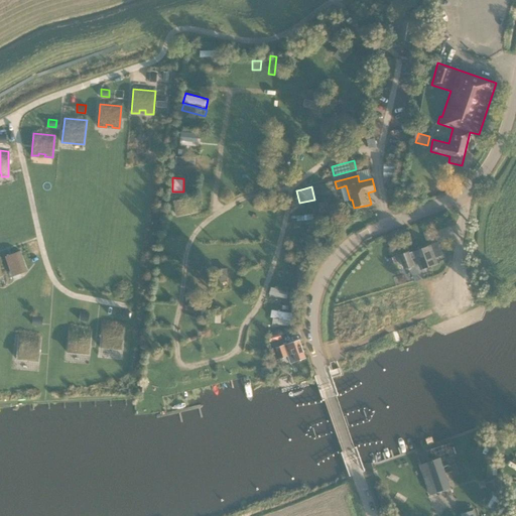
[(194,197),(172,200),(175,216),(196,213),(194,197)]
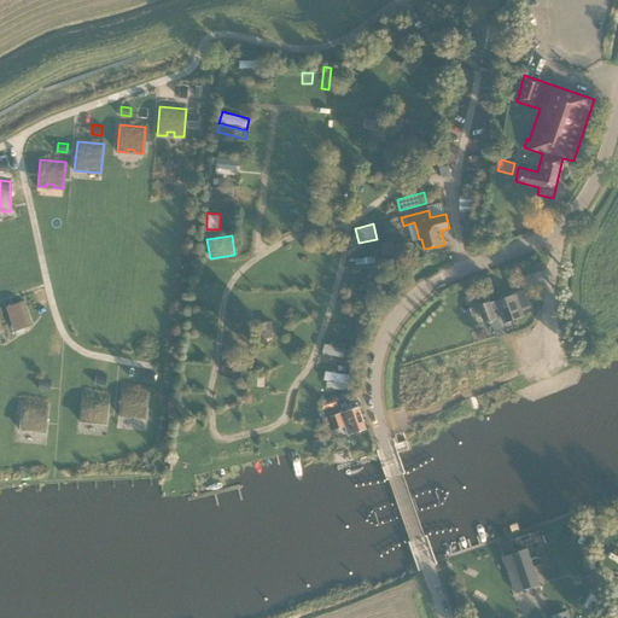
[(350,257),(350,266),(371,264),(369,256),(350,257)]
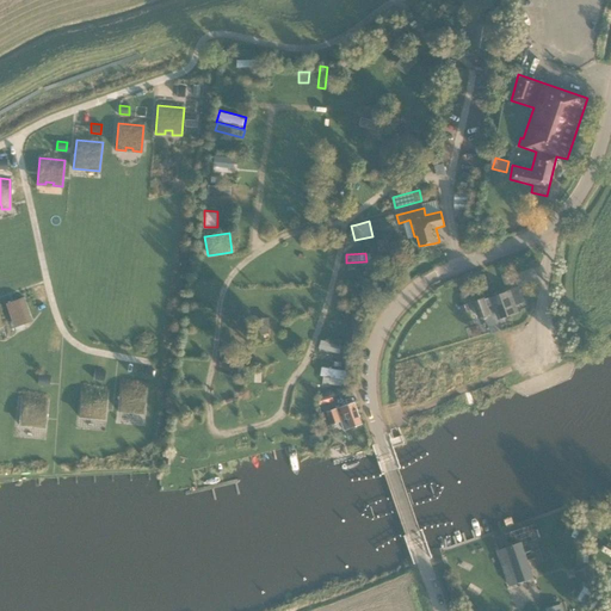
[(500,318),(517,312),(514,304),(524,301),(519,287),(508,290),(485,300),(485,297),(473,302),(479,318),(491,313),(488,307),(494,303),(500,318)]
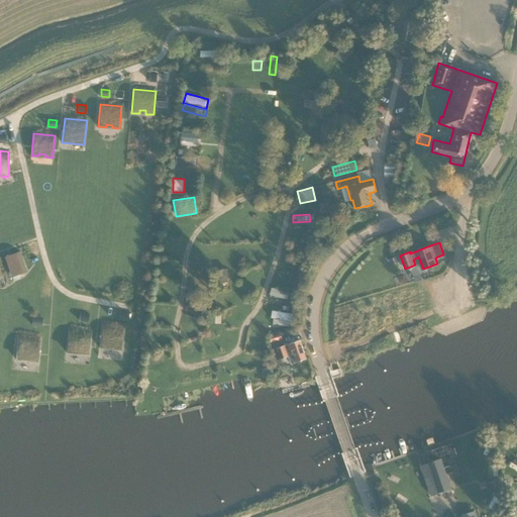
[(396,253),(393,245),(388,247),(391,255),(396,253)]
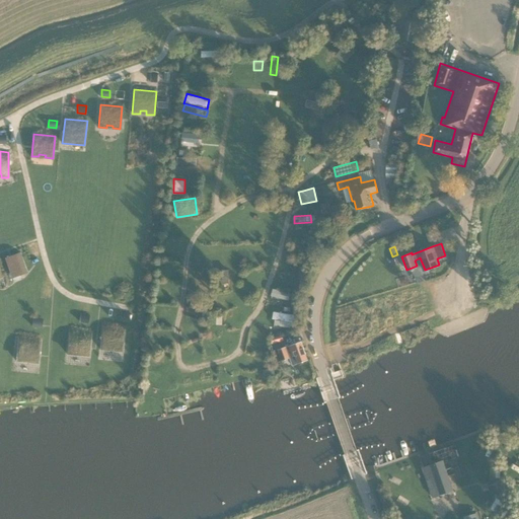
[(25,273),(18,252),(5,257),(12,277),(25,273)]
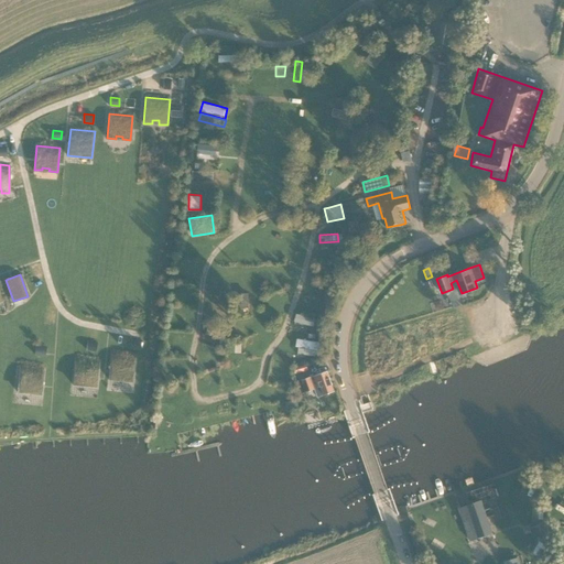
[(227,338),(228,326),(208,324),(206,335),(227,338)]
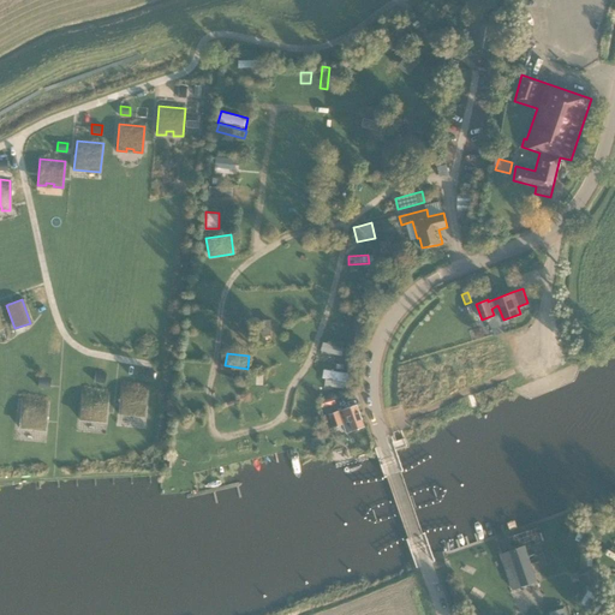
[(105,383),(106,372),(95,370),(94,381),(105,383)]
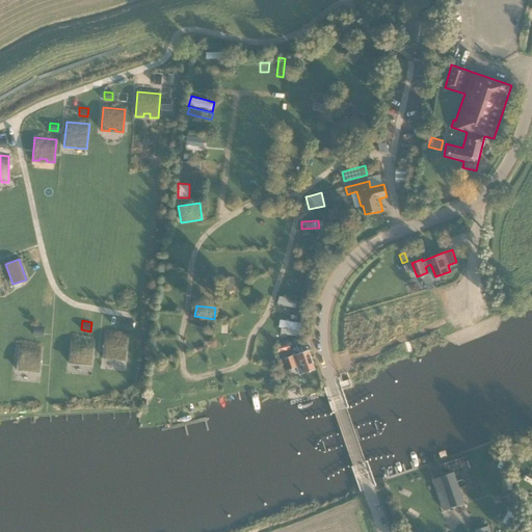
[(131,329),(133,322),(124,320),(123,327),(131,329)]
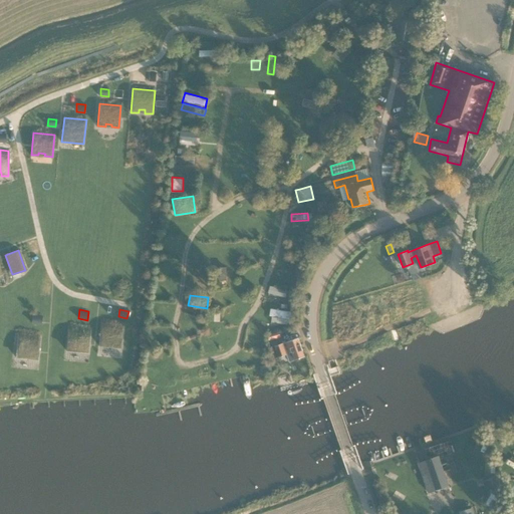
[(40,324),(42,316),(33,315),(32,322),(40,324)]
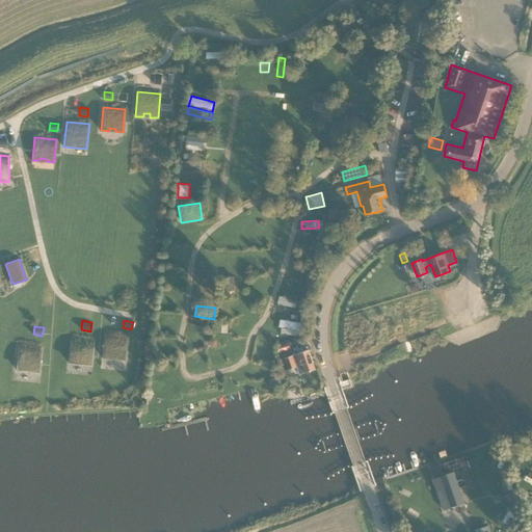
[(105,331),(103,358),(110,360),(111,355),(117,356),(116,360),(125,361),(128,335),(105,331)]
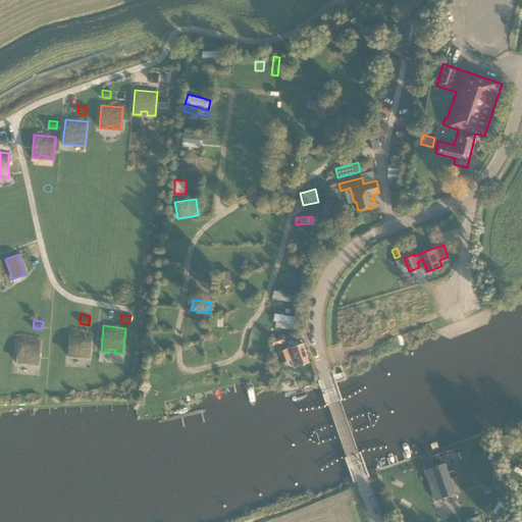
[(262,348),(271,347),(268,328),(260,329),(262,348)]
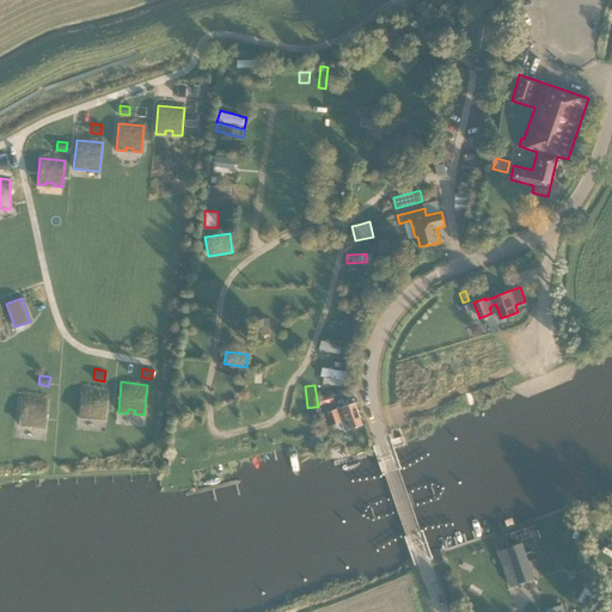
[(83,387),(79,417),(89,418),(89,415),(96,415),(96,420),(104,421),(108,390),(83,387)]
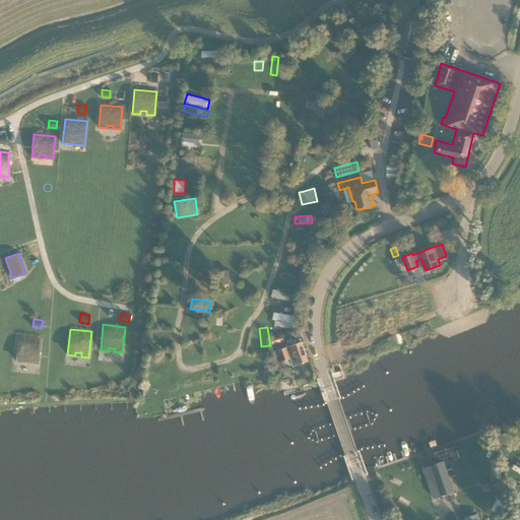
[(283,340),(282,335),(271,338),(272,343),(283,340)]
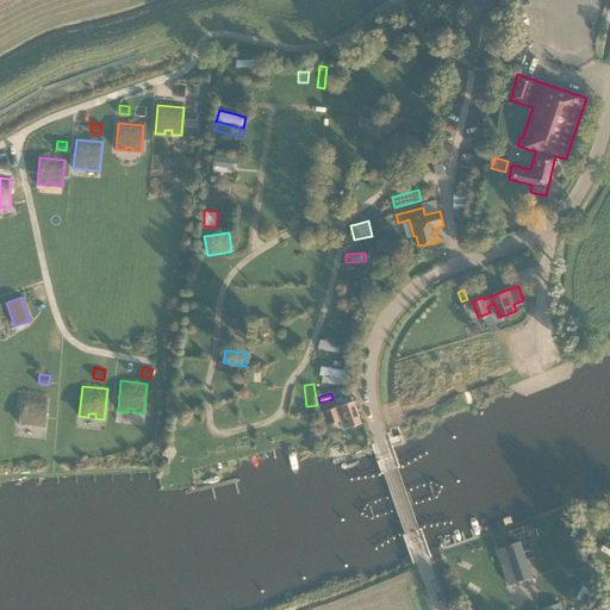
[(22,394),(19,424),(27,425),(29,422),(36,422),(36,427),(44,428),(48,397),(22,394)]
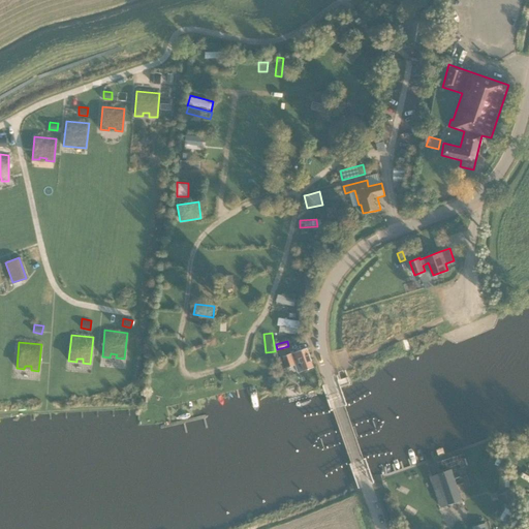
[(291,353),(283,356),(284,360),(287,367),(296,364),(298,372),(302,371),(304,370),(314,367),(307,347),(296,351),(294,352),(291,353)]
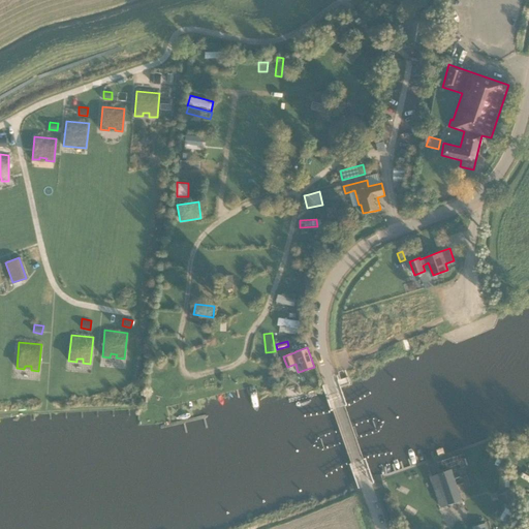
[(450,469),(431,476),(441,506),(461,500),(450,469)]
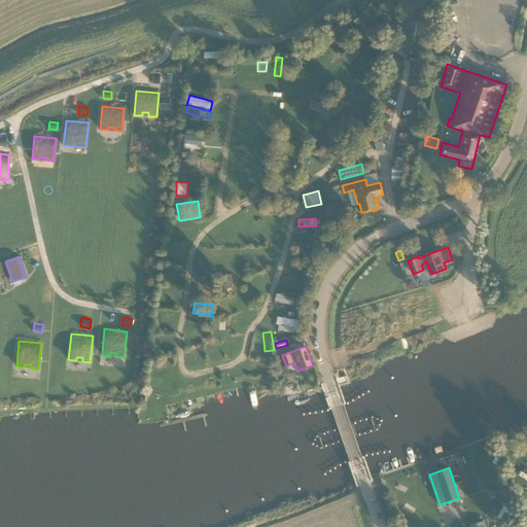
[(488,479),(491,487),(487,488),(491,499),(498,496),(494,486),(500,484),(497,475),(488,479)]
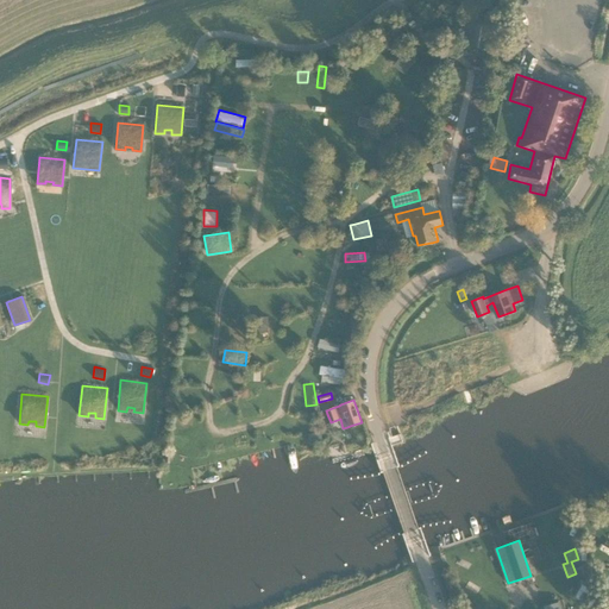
[(576,573),(583,572),(581,560),(573,562),(576,573)]
